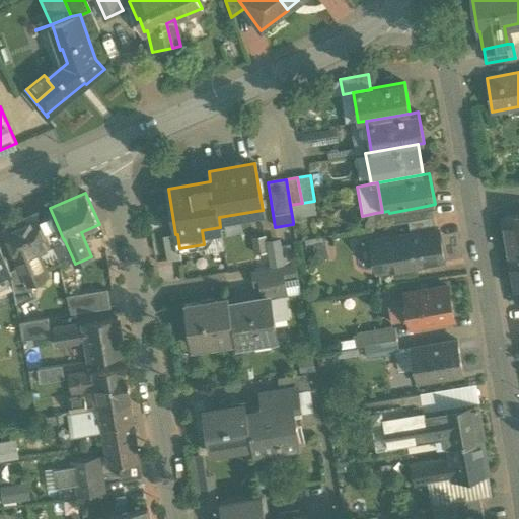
[(302,203),(290,205),(293,222),(306,220),(306,215),(316,214),(314,201),(302,203)]
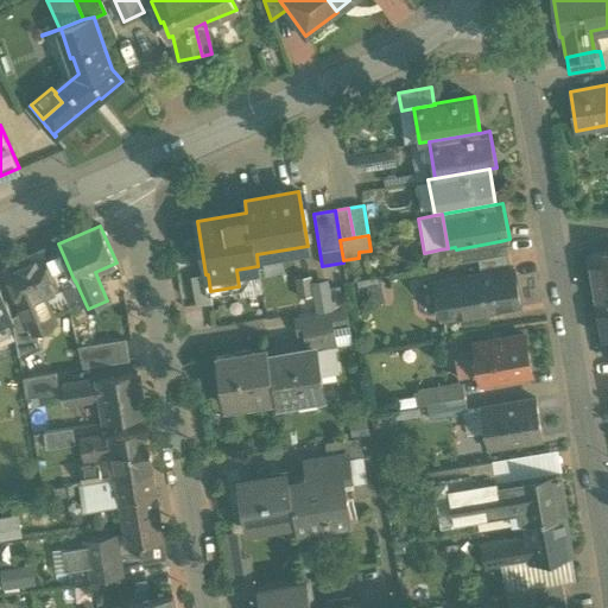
[(500,241),(456,249),(455,247),(448,248),(439,249),(442,266),(479,259),(502,255),(500,241)]
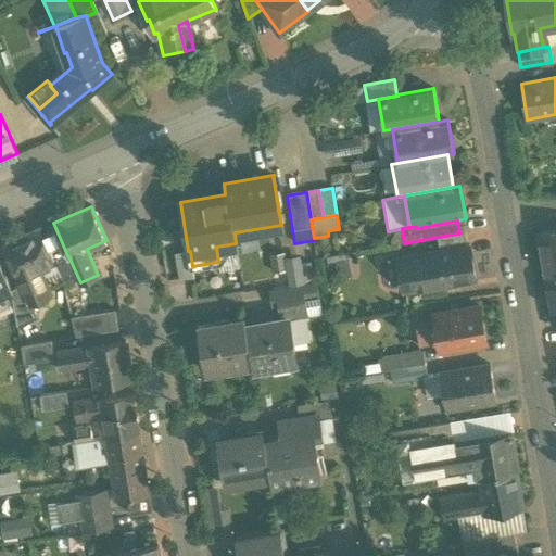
[(40,229),(4,244),(22,286),(29,302),(30,302),(50,293),(39,268),(54,261),(42,232),(40,229)]
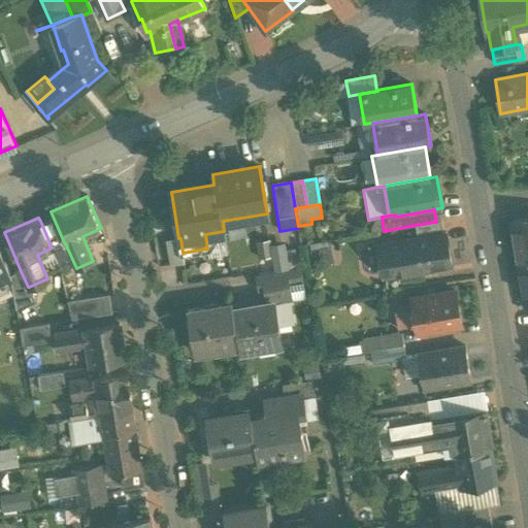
[(527,218),(510,221),(519,267),(527,265),(527,218)]
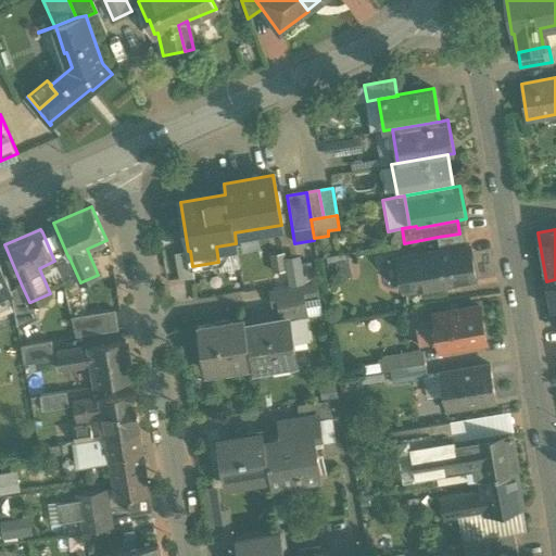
[(57,230),(50,234),(47,230),(42,232),(54,261),(54,262),(67,255),(57,230)]
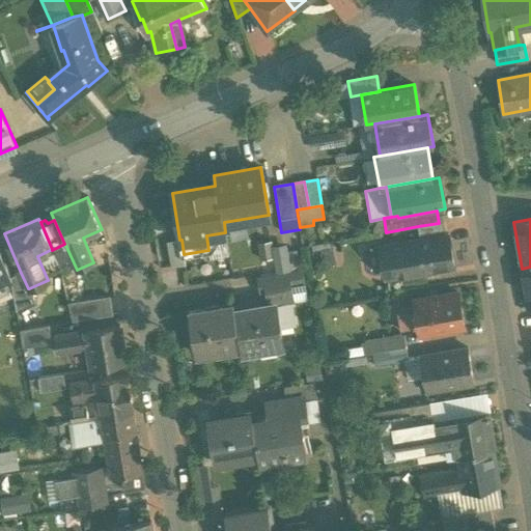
[(439,223),(418,226),(420,240),(445,234),(443,222),(439,223)]
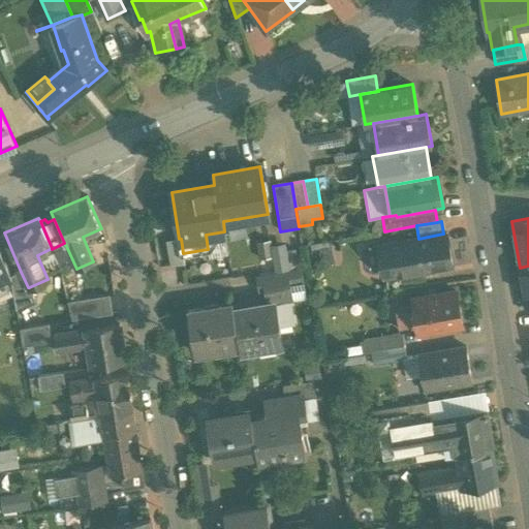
[(224,231),(206,235),(208,249),(210,260),(228,257),(224,231)]
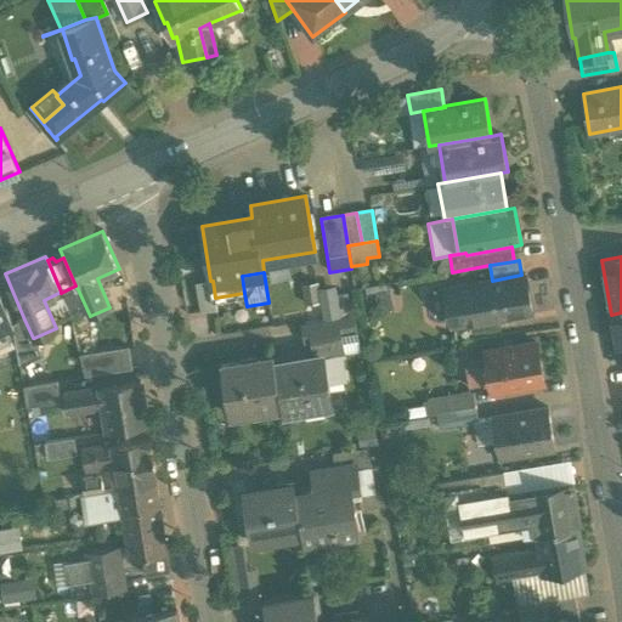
[(492,281),(447,288),(447,294),(444,299),(446,316),(452,321),(453,326),(470,323),(473,324),(497,321),(498,318),(531,312),(525,275),(521,275),(492,281)]
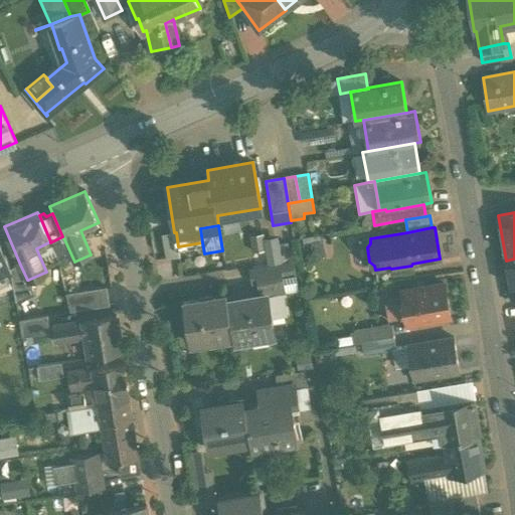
[(178,246),(176,232),(174,232),(162,234),(166,259),(180,256),(178,246)]
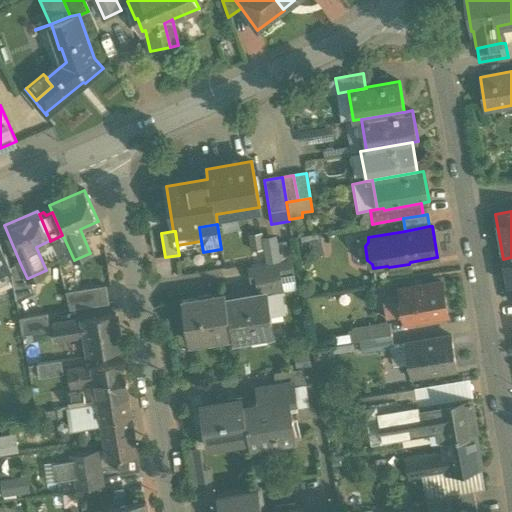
[(263,245),(266,263),(280,261),(277,243),(263,245)]
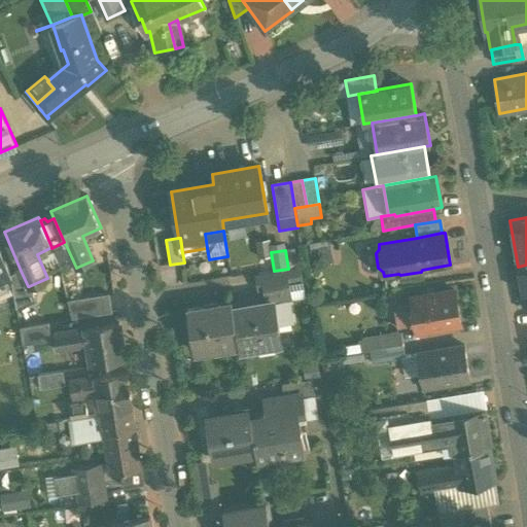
[(0,252),(0,309),(3,308),(0,302),(0,278),(9,275),(0,252)]
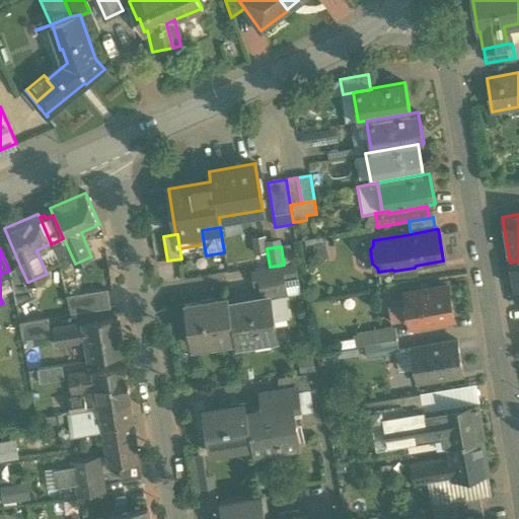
[(518,261),(510,263),(517,304),(518,304),(518,261)]
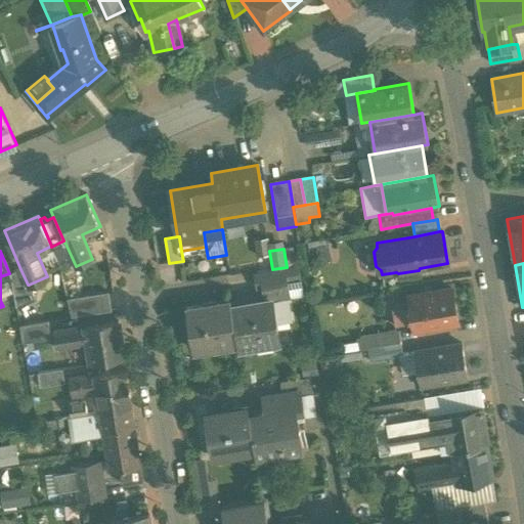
[(272,269),(256,272),(258,287),(301,279),(298,265),(287,267),(272,269)]
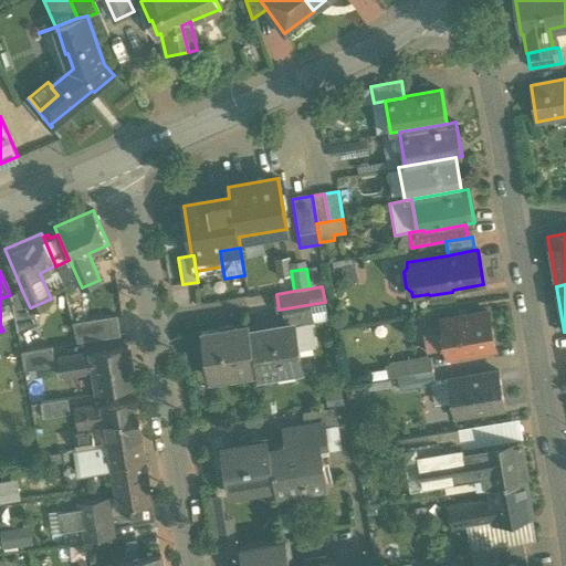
[(22,291),(10,295),(18,333),(38,323),(31,307),(30,307),(22,291)]
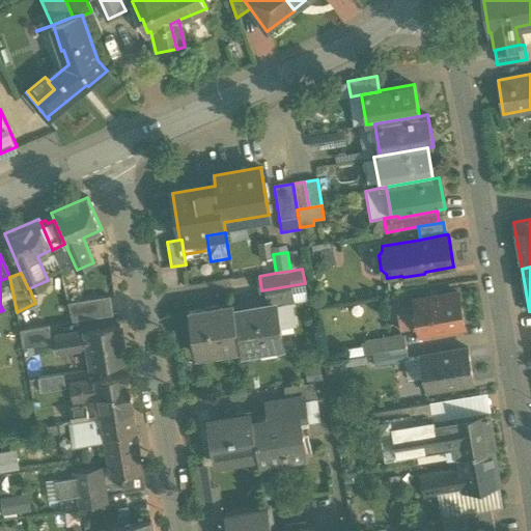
[(457,292),(414,300),(416,309),(398,312),(401,332),(419,329),(420,335),(464,327),(457,292)]
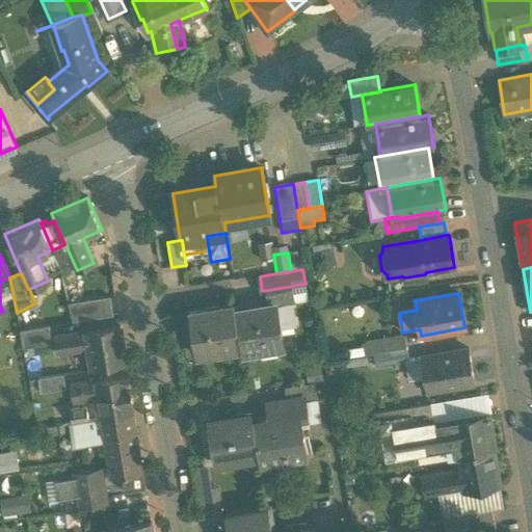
[(110,296),(68,303),(73,321),(113,315),(110,296)]
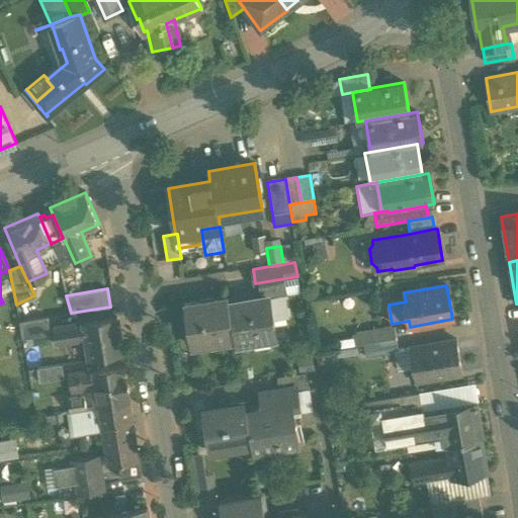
[(269,296),(229,304),(234,336),(235,344),(275,337),(269,296)]
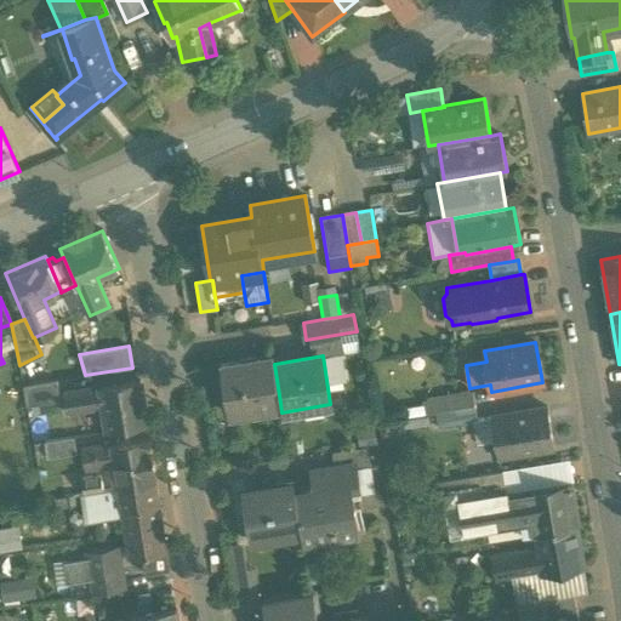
[(273,357),(221,365),(229,416),(249,412),(249,408),(280,403),(274,364),(273,357)]
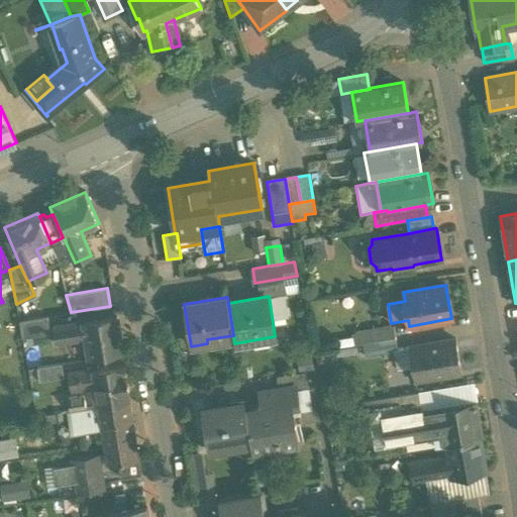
[(47,316),(19,321),(21,338),(50,334),(47,316)]
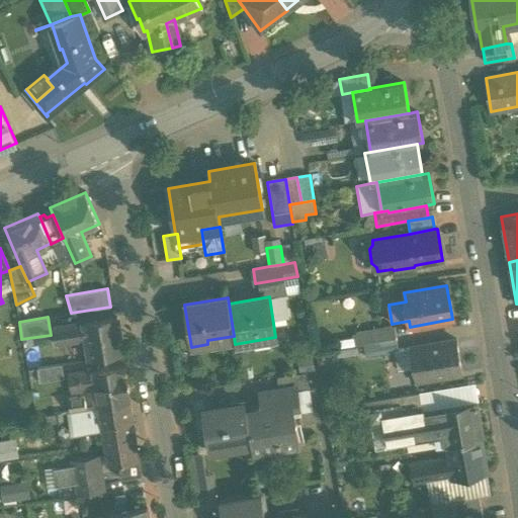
[(116,318),(53,328),(56,345),(85,340),(86,347),(87,347),(89,359),(122,354),(116,318)]
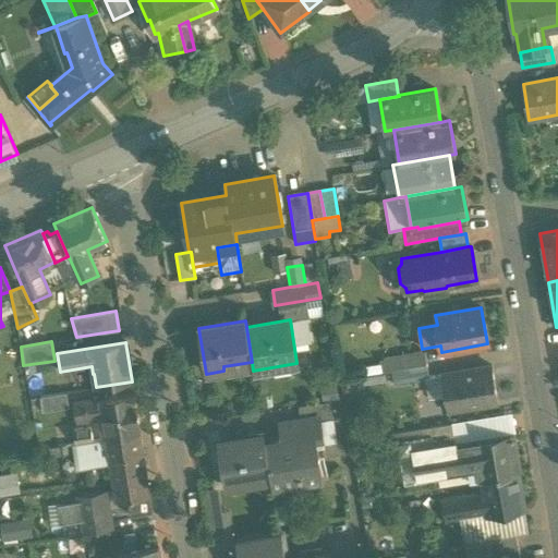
[(424,352),(402,355),(404,370),(426,365),(424,352)]
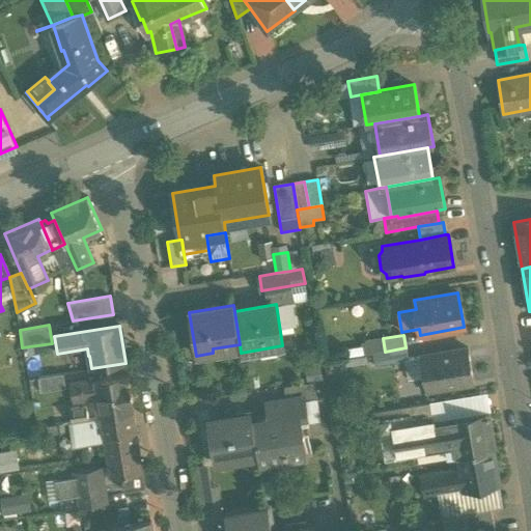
[(381,352),(385,352),(383,338),(362,340),(365,355),(381,352)]
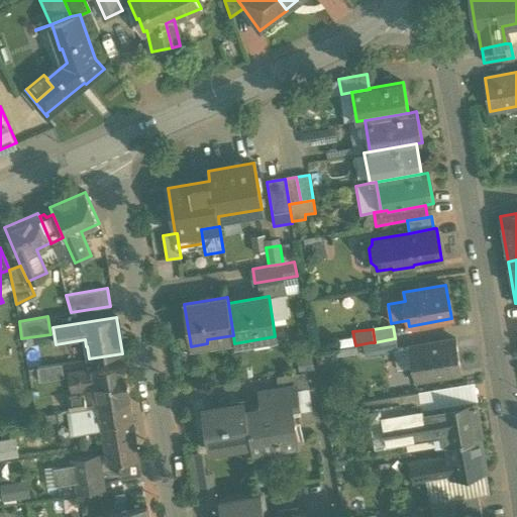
[(375,342),(371,342),(374,354),(398,351),(395,338),(375,342)]
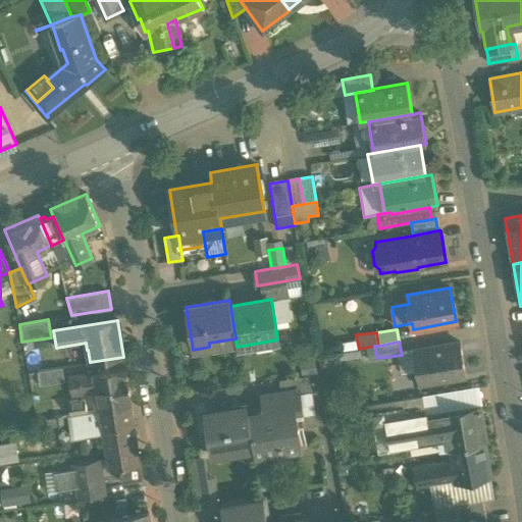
[(460,343),(413,351),(419,384),(465,376),(460,343)]
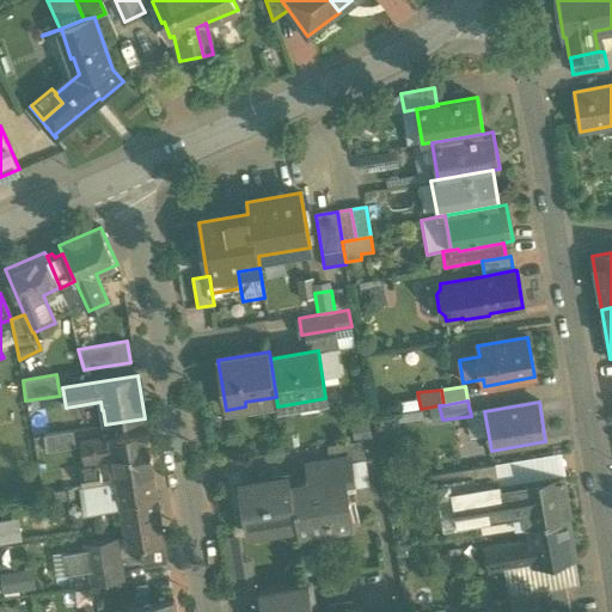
[(73,430),(44,434),(47,451),(75,446),(73,430)]
